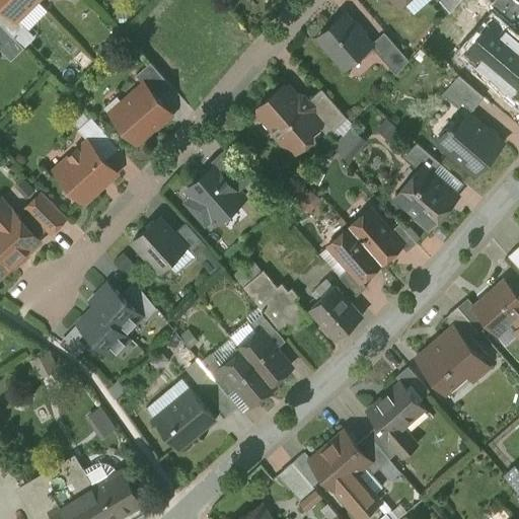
[(34,0),(0,0),(0,1),(17,18),(18,17),(34,0)]
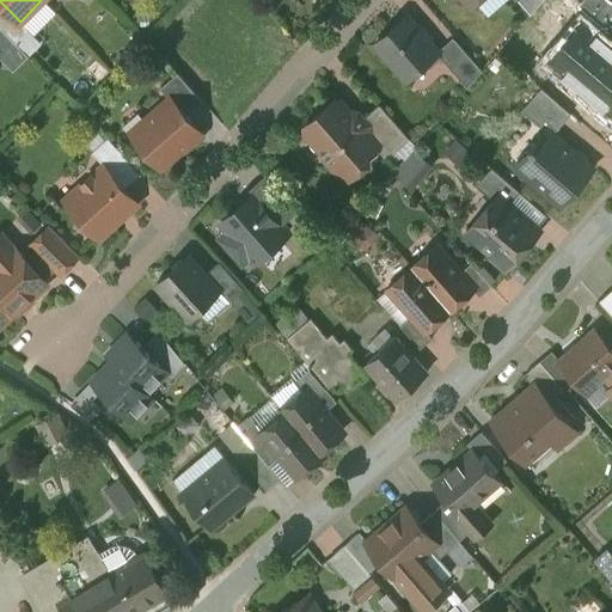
[(20,22),(0,1),(0,24),(10,35),(16,42),(29,29),(22,20),(20,22)]
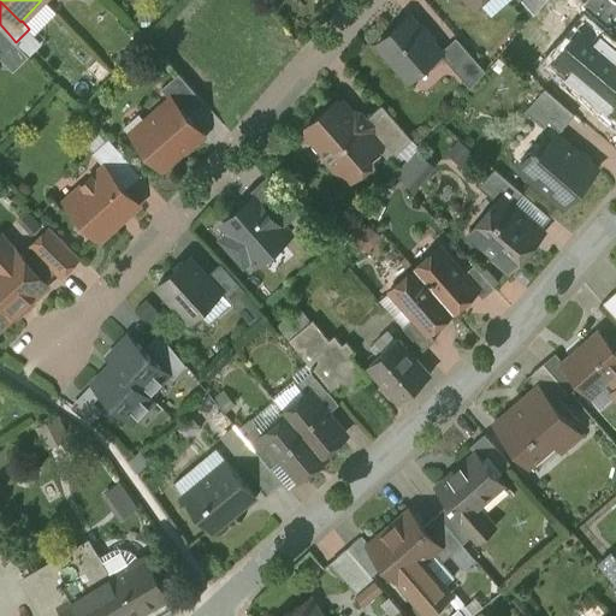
[(409,16),(378,43),(409,80),(426,65),(433,65),(443,57),(444,55),(440,51),(431,40),(433,37),(422,27),(420,28),(409,16)]
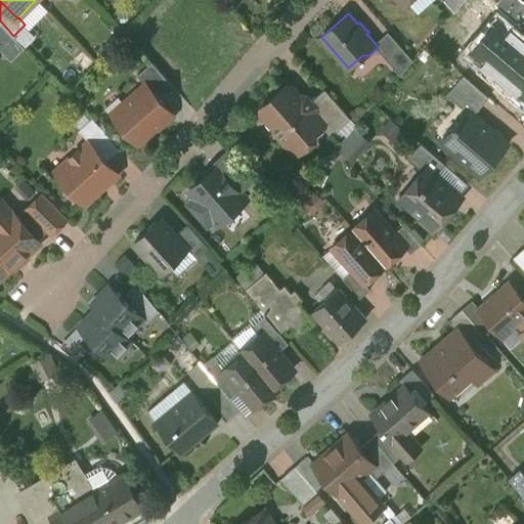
[(13,36),(8,30),(0,38),(0,41),(10,51),(19,42),(13,36)]
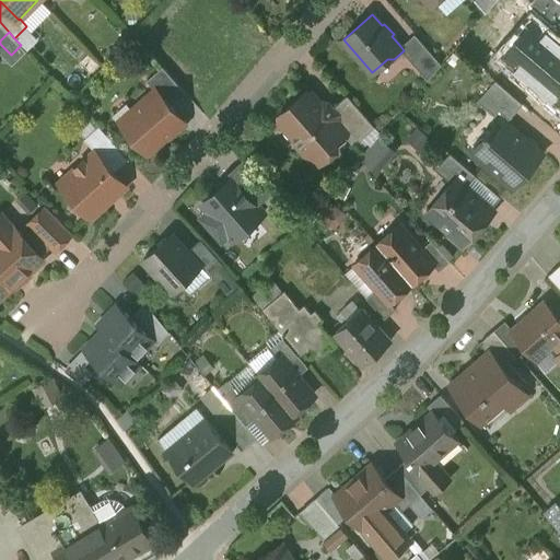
[(555,39),(546,32),(531,49),(539,56),(518,82),(546,105),(559,90),(558,89),(559,86),(559,41),(556,37),(555,39)]
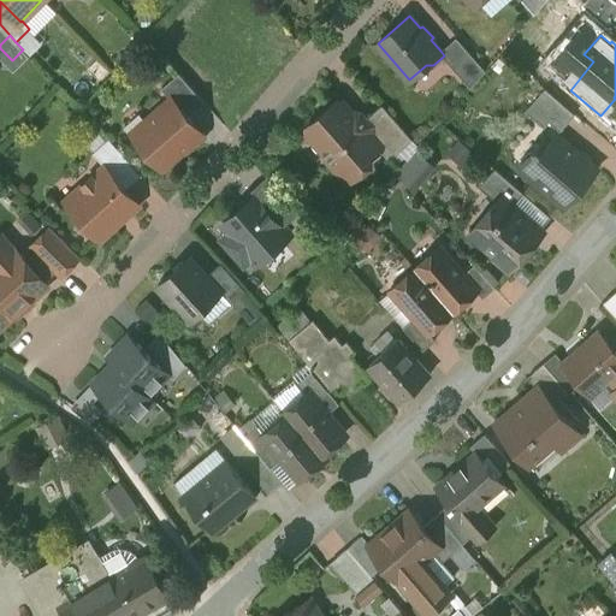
[(486,70),(456,37),(440,51),(444,55),(443,57),(471,88),(486,70)]
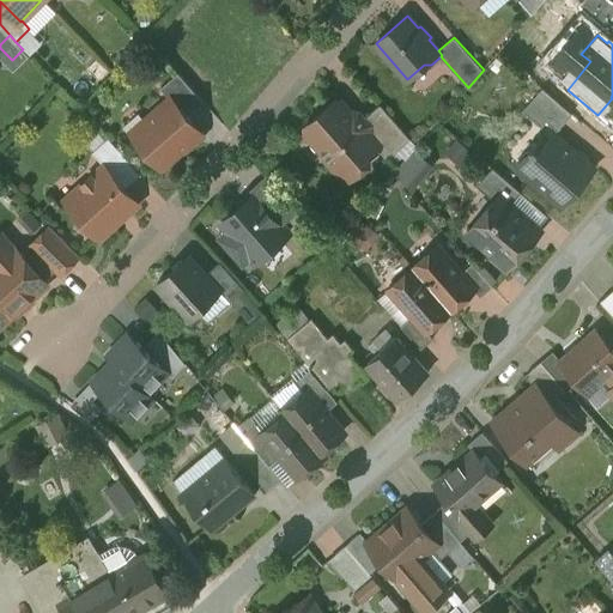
[(202,101),(178,72),(161,87),(171,99),(173,98),(187,115),(202,101)]
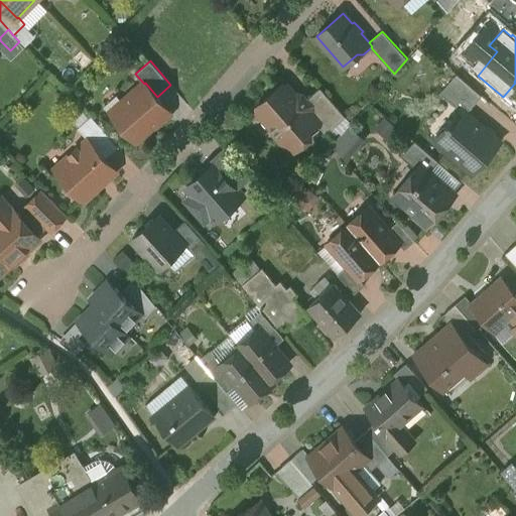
[(482,96),(457,74),(440,93),(457,107),(461,102),(470,110),(482,96)]
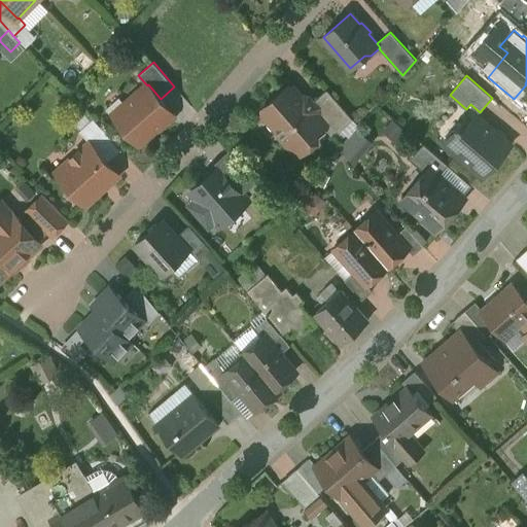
[(147,85),(114,114),(138,143),(173,113),(161,99),(148,84),(147,85)]
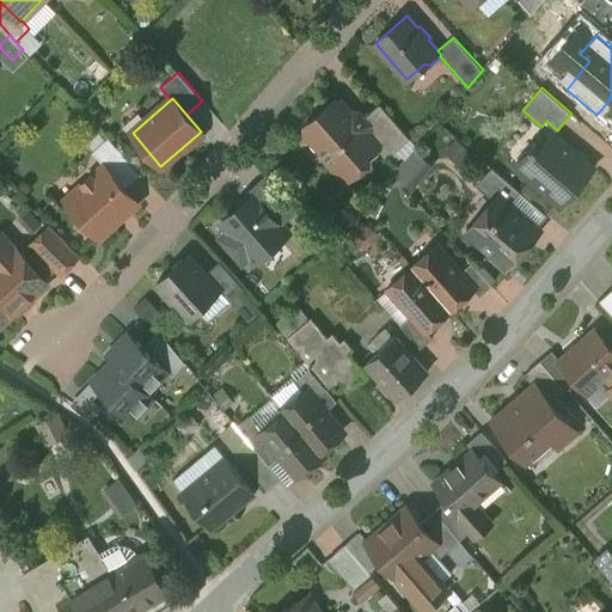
[(350,115),(340,102),(332,102),(307,123),(306,132),(298,139),(299,140),(308,133),(326,154),(326,161),(343,182),(380,151),(356,124),(362,120),(356,114),(352,114),(350,115)]
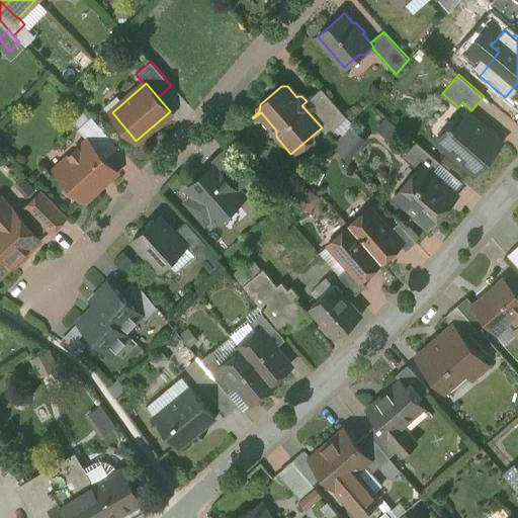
[(307,101),(301,105),(322,127),(326,133),(345,115),(322,88),(307,101)]
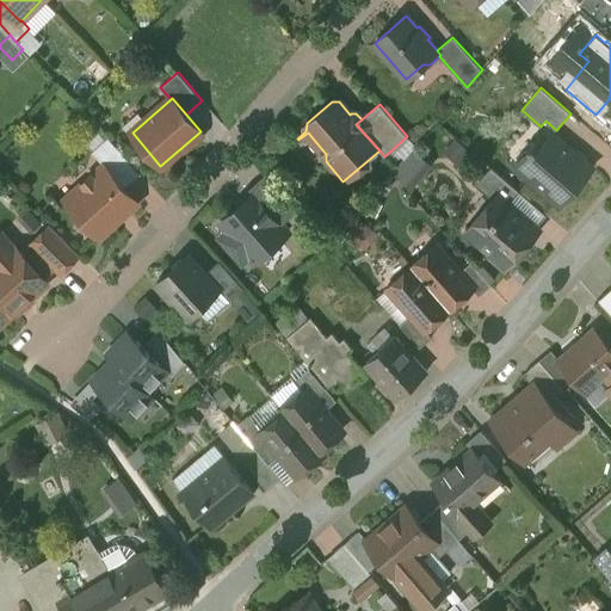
[(592,168),(545,129),(529,148),(531,150),(518,165),(517,162),(514,165),(561,204),(592,168)]
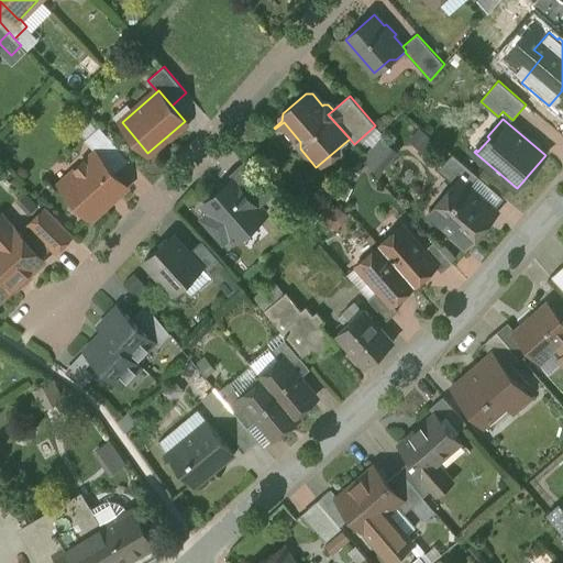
[(113,141),(100,125),(85,140),(95,151),(98,154),(113,141)]
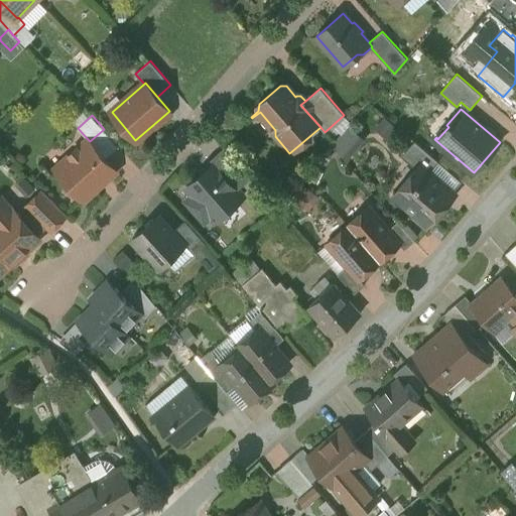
[(87,138),(67,156),(67,165),(58,171),(85,201),(117,171),(106,158),(118,145),(104,129),(90,141),(87,138)]
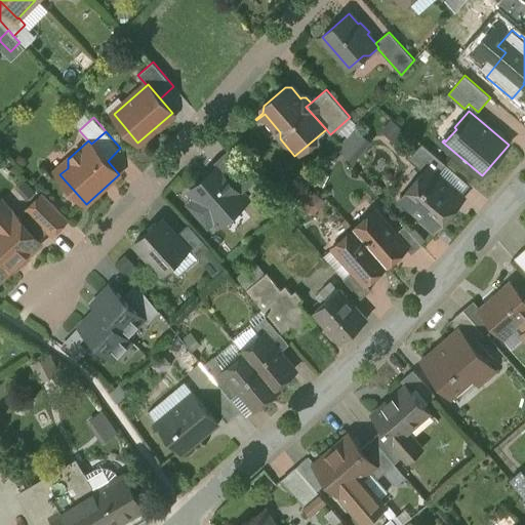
[(446,165),(421,144),(408,159),(423,172),(428,166),(438,175),(446,165)]
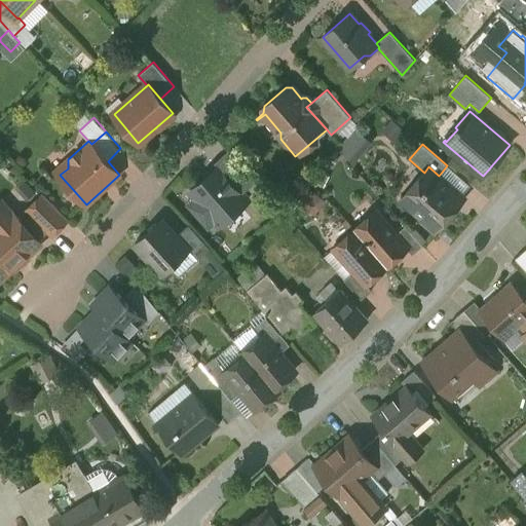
[(216,166),(192,187),(198,194),(192,199),(214,224),(243,198),(216,166)]
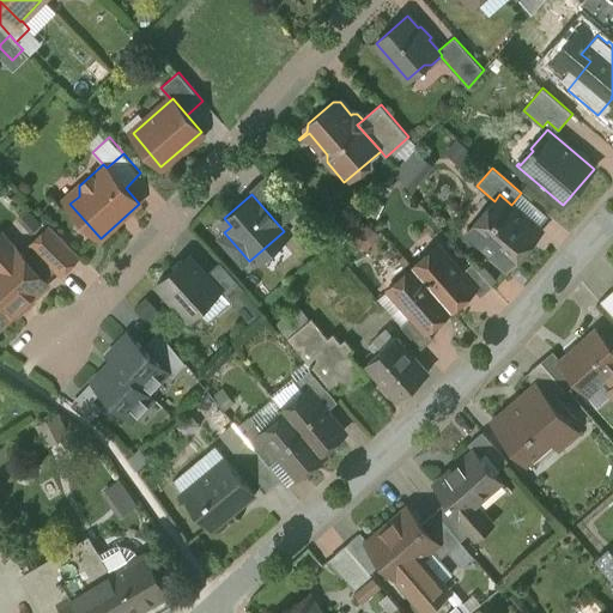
[(495,201),(467,232),(493,255),(498,249),(514,263),(541,231),(511,205),(499,194),(495,201)]
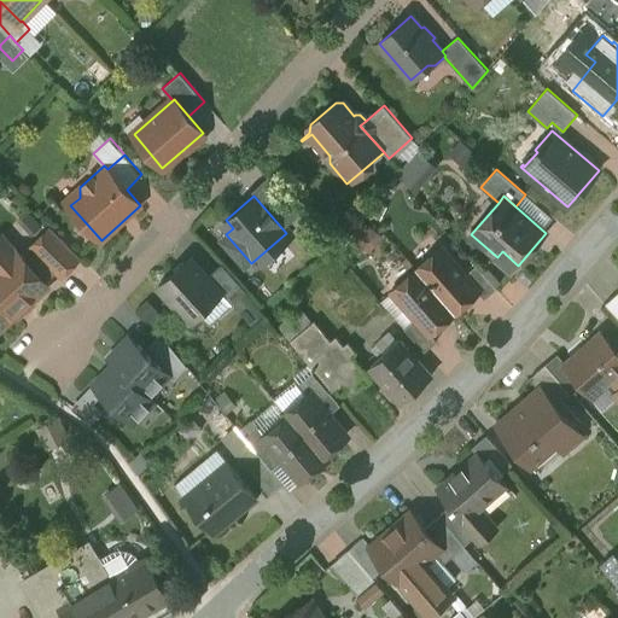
[(51,227),(30,246),(39,255),(56,272),(59,277),(80,256),(51,227)]
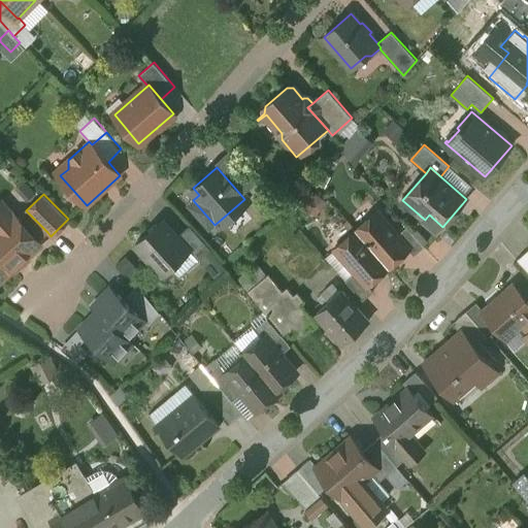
[(13,215),(1,201),(0,201),(0,278),(10,270),(13,270),(28,257),(28,254),(40,242),(38,240),(25,225),(14,213),(13,215)]
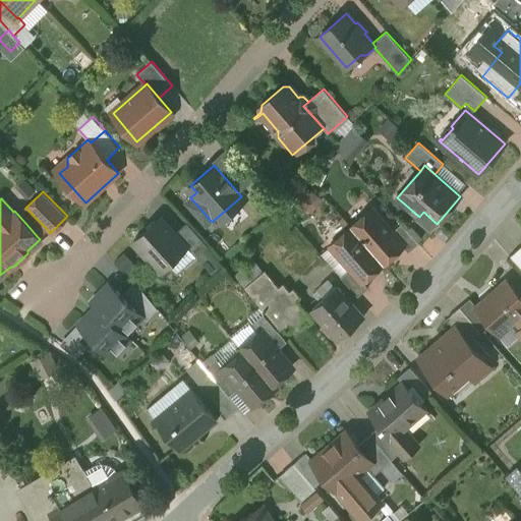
[(372,209),(351,227),(383,264),(403,246),(404,245),(392,232),(372,209)]
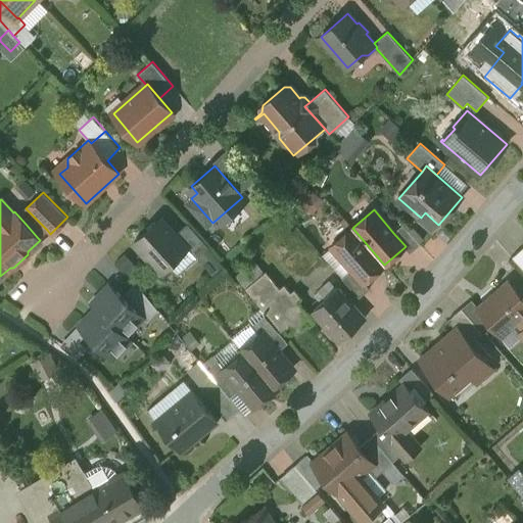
[(47,230),(33,216),(25,223),(38,238),(47,230)]
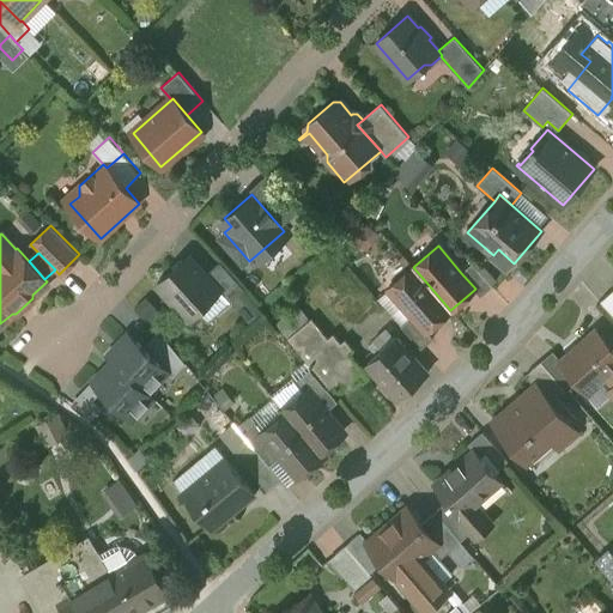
[(206,274),(189,255),(157,284),(188,320),(199,309),(219,291),(220,290),(206,274)]
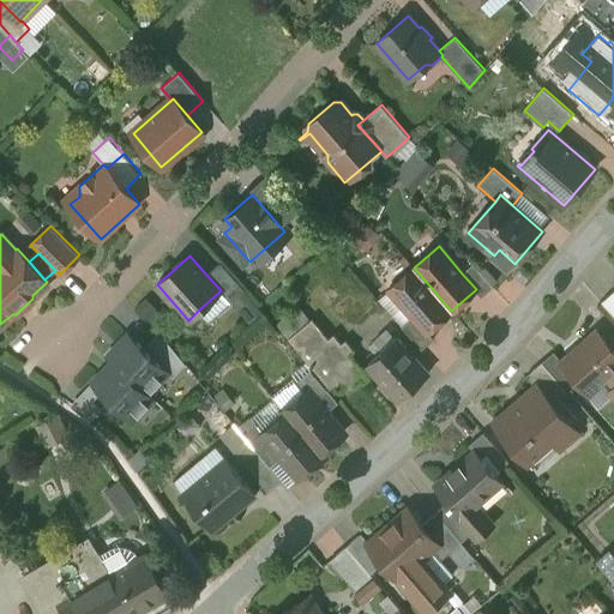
[(245,289),(221,262),(206,275),(221,290),(220,292),(229,302),(230,302),(245,289)]
